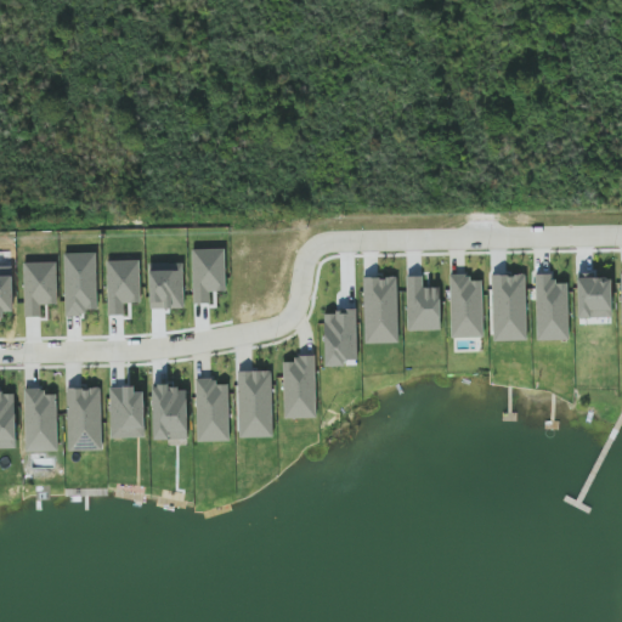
[(226,290),(225,249),(192,249),(193,304),(210,304),(210,292),(226,290)]
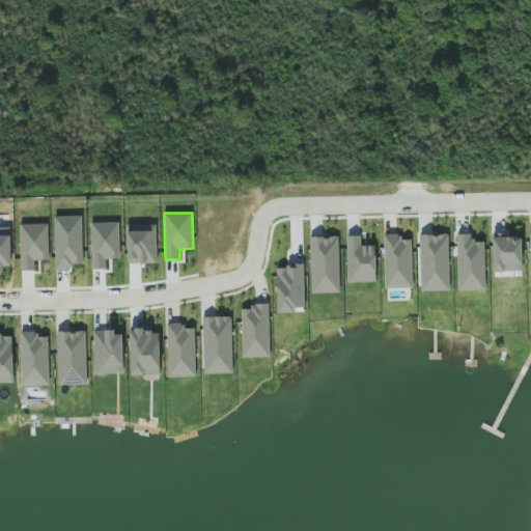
[(82,216),(55,216),(56,270),(73,270),(73,263),(84,263),(82,216)]
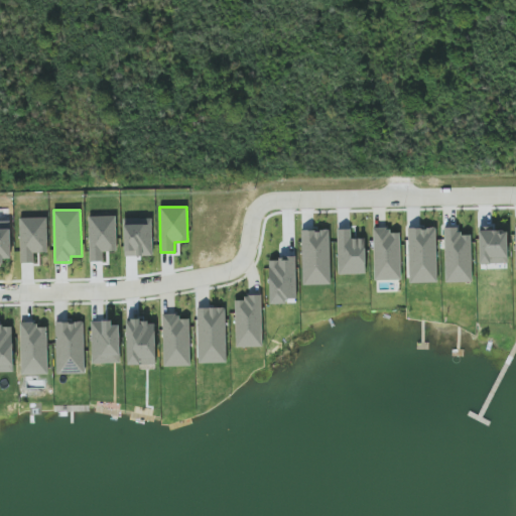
[(47,217),(19,218),(20,263),(34,262),(34,253),(48,253),(47,217)]
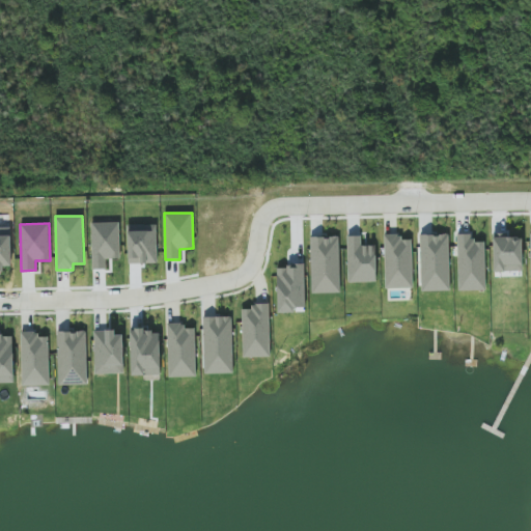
[(0,269),(11,269),(10,227),(0,227),(0,269)]
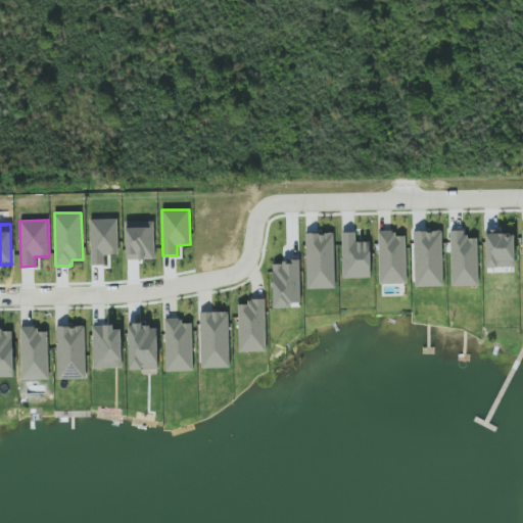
[(380,284),(408,283),(406,235),(395,235),(395,230),(378,231),(380,284)]
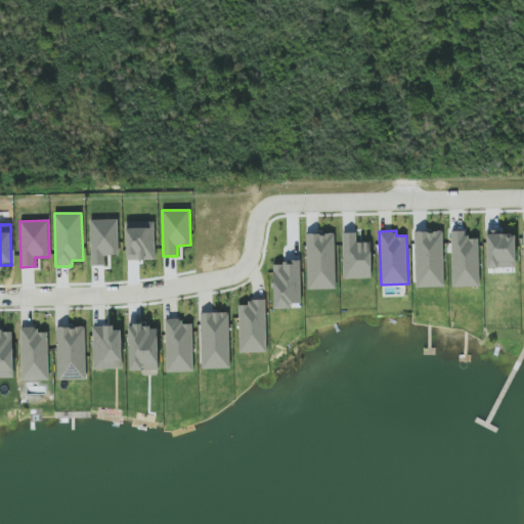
[(452,287),(480,286),(479,238),(466,238),(466,230),(451,231),(452,287)]
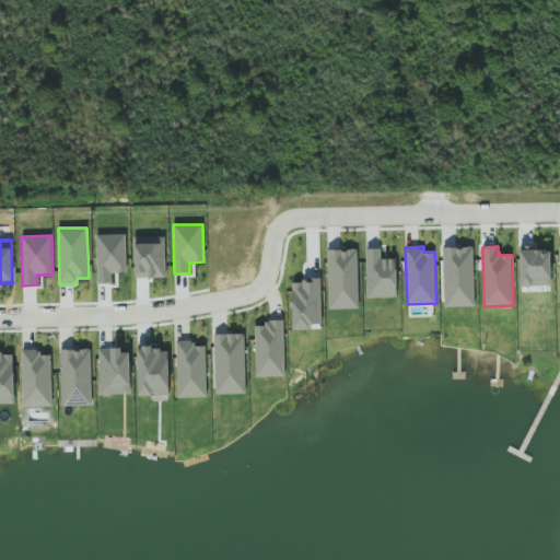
[(475,306),(474,247),(443,247),(443,306),(475,306)]
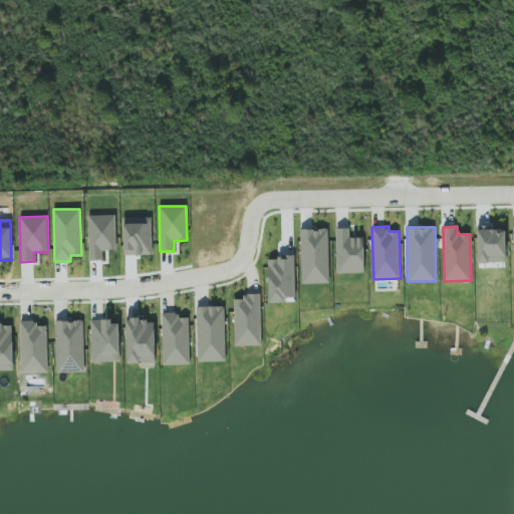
[(506,262),(505,227),(478,228),(478,262),(506,262)]
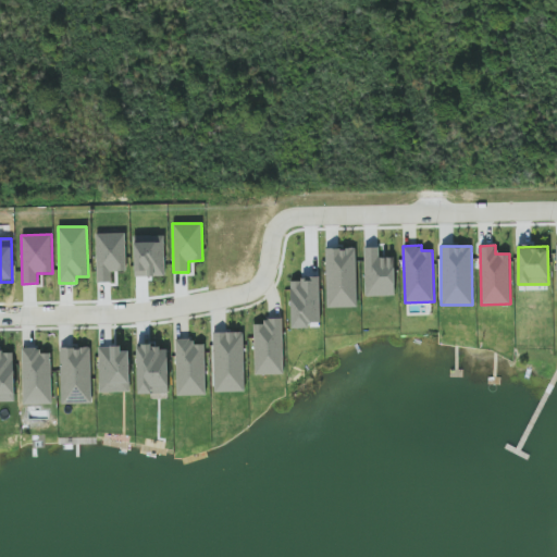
[(395,296),(395,257),(379,257),(379,247),(364,247),(366,296),(395,296)]
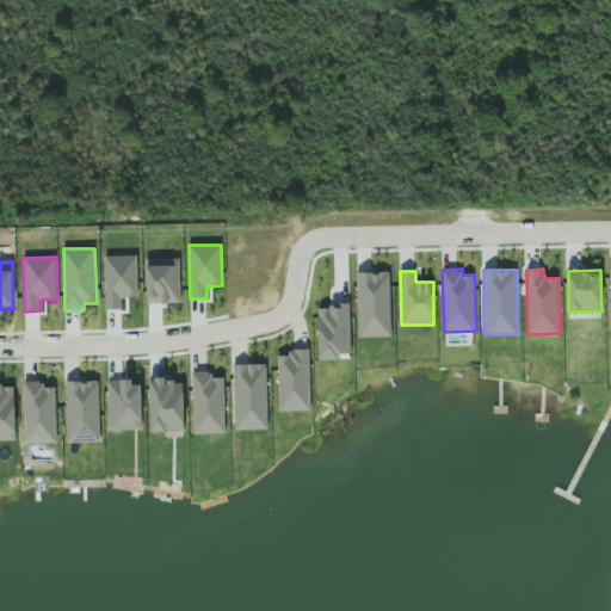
[(392,337),(390,272),(357,272),(358,338),(392,337)]
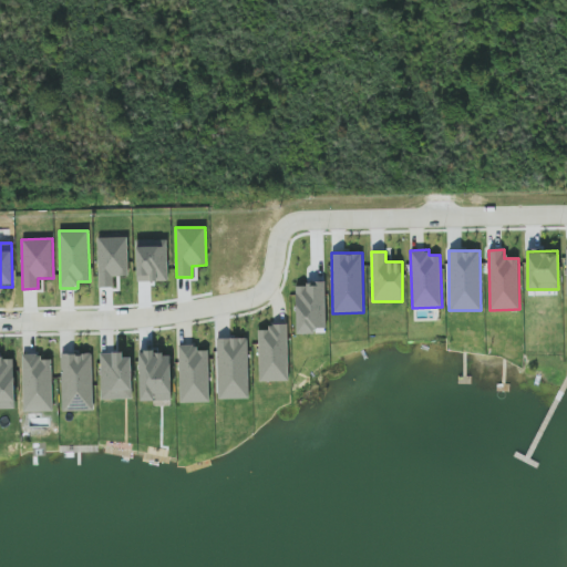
[(289,381),(288,323),(268,325),(268,330),(258,330),(259,381),(289,381)]
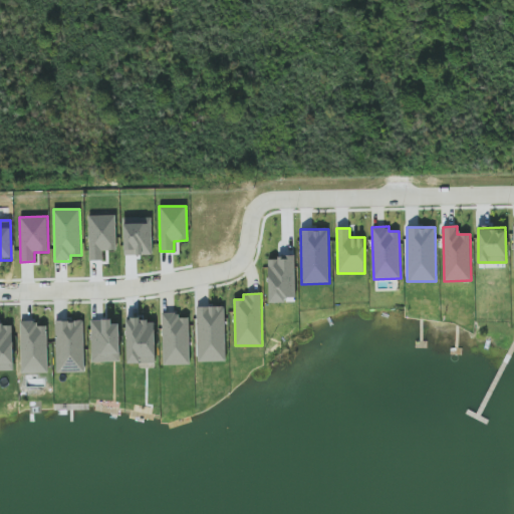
[(226,360),(225,305),(197,306),(198,361),(226,360)]
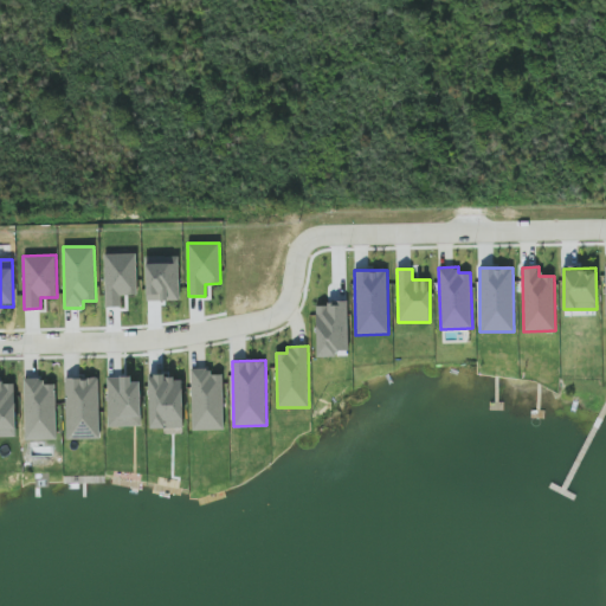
[(225,430),(223,375),(210,375),(210,368),(191,368),(192,431),(225,430)]
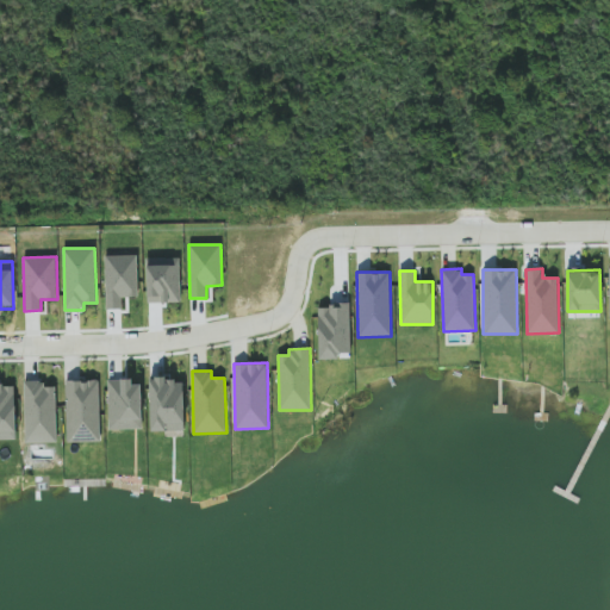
[(143,429),(142,384),(132,384),(132,379),(107,379),(109,430),(143,429)]
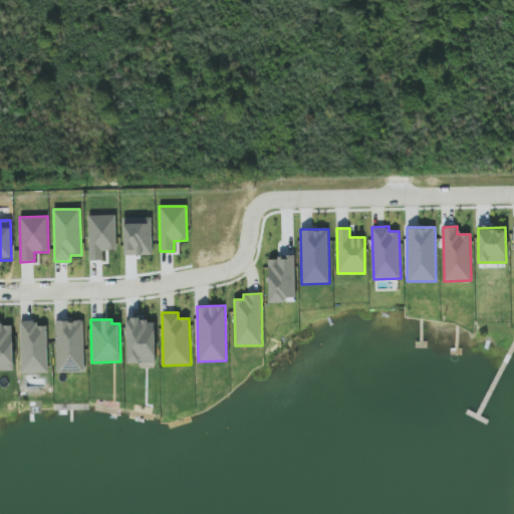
[(156,363),(155,319),(126,320),(127,363),(156,363)]
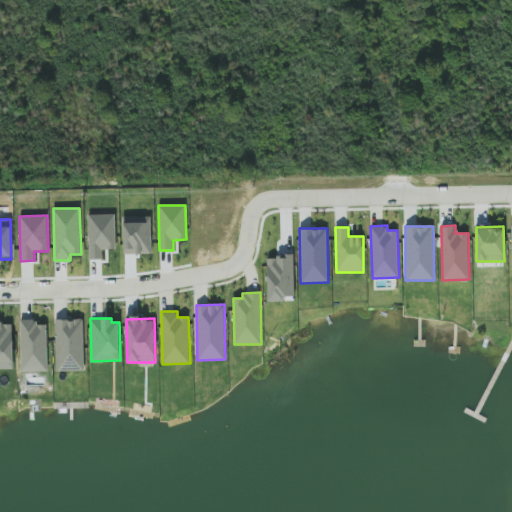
[(55,320),(56,371),(85,370),(83,319),(55,320)]
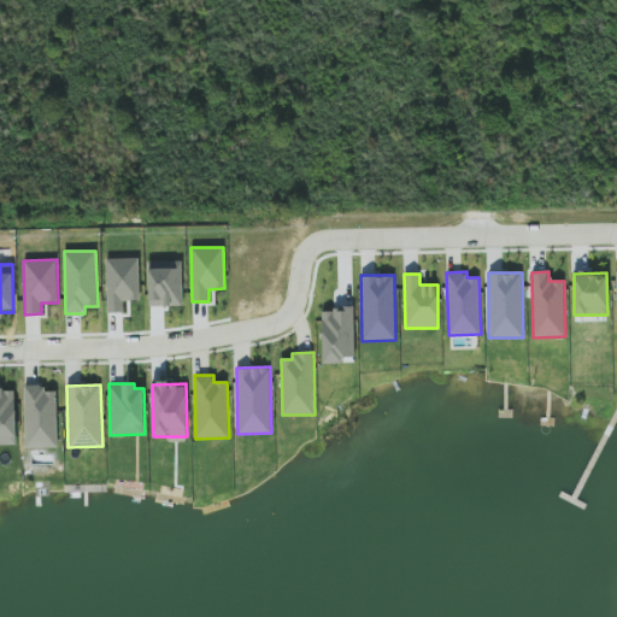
[(25,448),(58,447),(57,387),(24,388),(25,448)]
